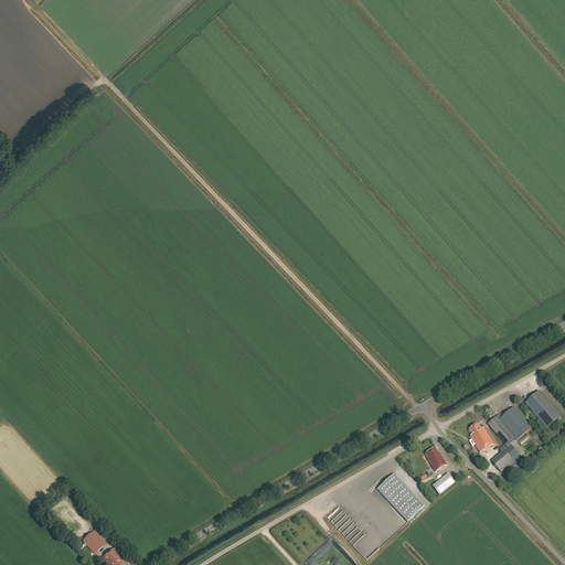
[(539,390),(523,402),(545,427),(560,415),(539,390)]
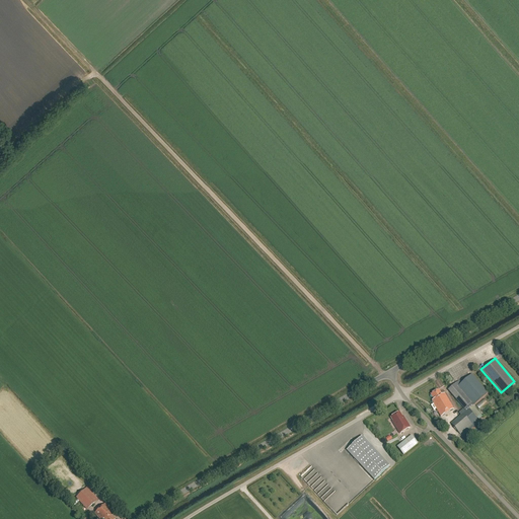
[(488,393),(472,374),(461,383),(459,381),(448,390),(465,412),(451,424),(462,437),(479,423),(476,419),(480,415),(473,405),(488,393)]
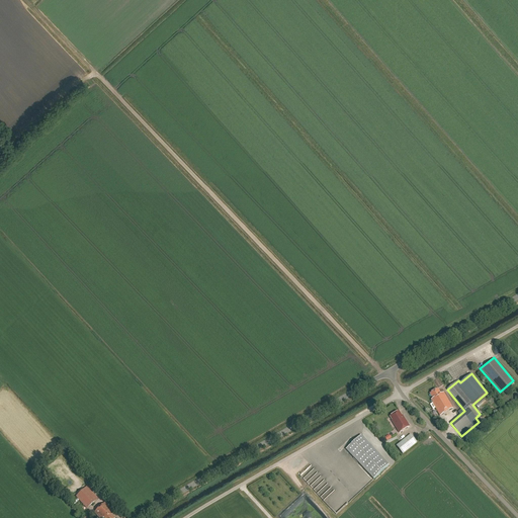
[(441,395),(438,390),(430,395),(433,399),(431,400),(433,403),(432,404),(433,405),(431,405),(431,407),(434,410),(435,409),(440,416),(453,409),(444,393),(441,395)]
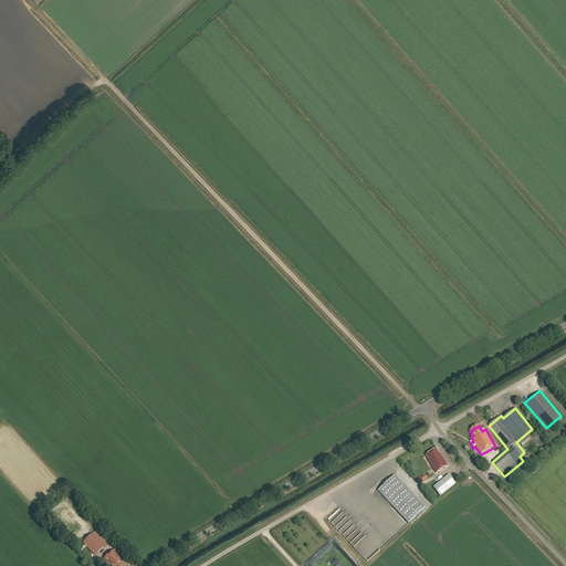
[(531,435),(522,442),(525,446),(533,438),(531,435)]
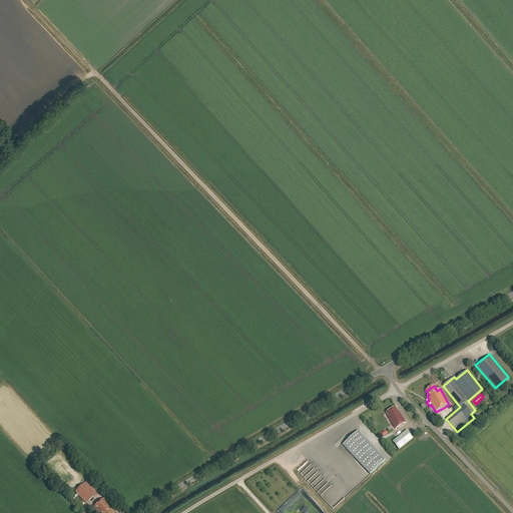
[(389,417),(388,417),(396,429),(406,423),(400,414),(400,415),(396,408),(392,410),(390,411),(390,412),(387,414),(389,417)]
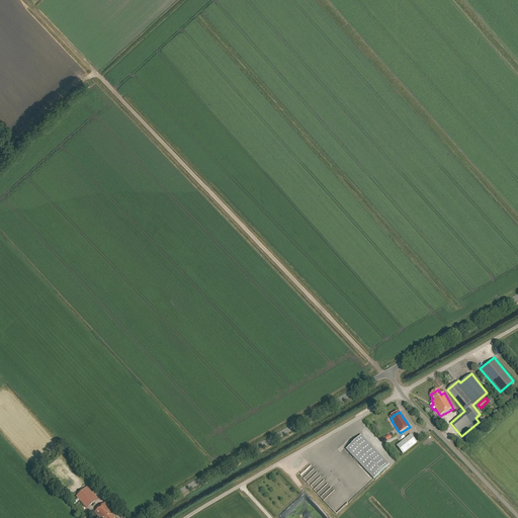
[(417,443),(411,435),(397,446),(403,454),(417,443)]
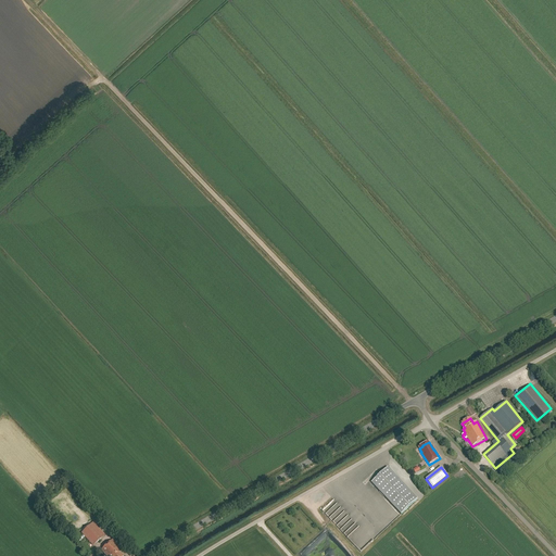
[(417,500),(388,468),(371,483),(402,515),(417,500)]
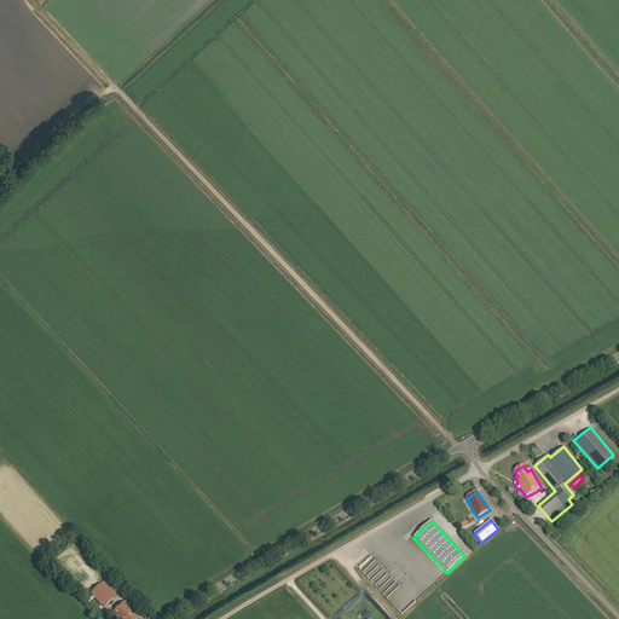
[(400,586),(371,555),(358,568),(386,600),(400,586)]
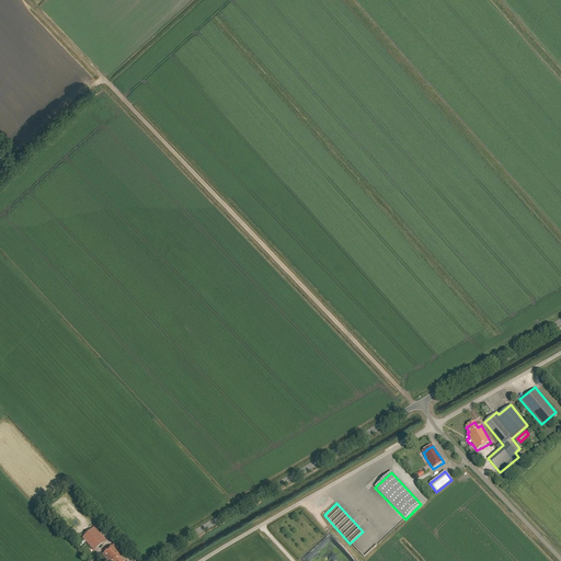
[(106,540),(94,527),(82,538),(93,551),(106,540)]
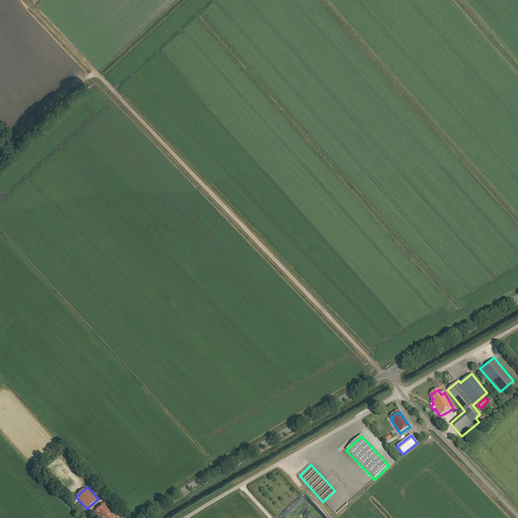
[(114,513),(105,503),(94,512),(99,517),(114,517),(112,515),(114,513)]
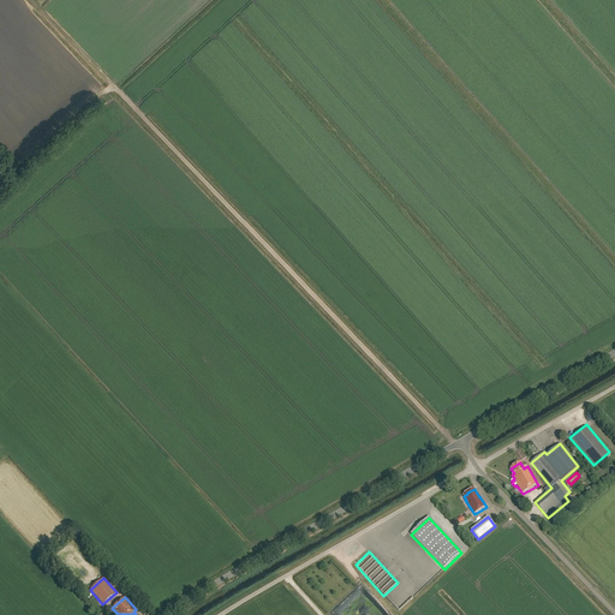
All buildings are outlined.
